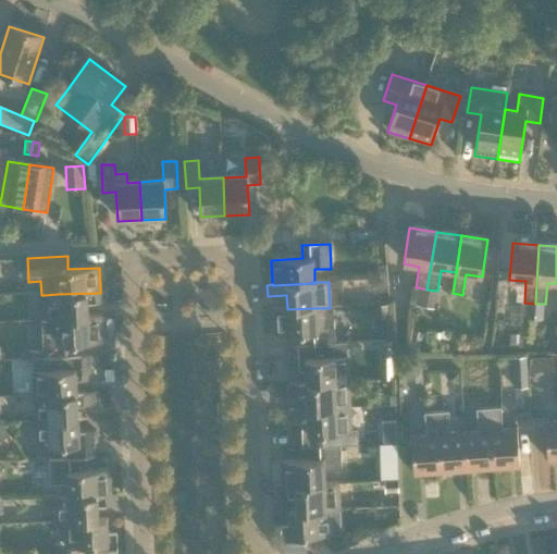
[(424,302),(435,304),(437,291),(426,290),(424,302)]
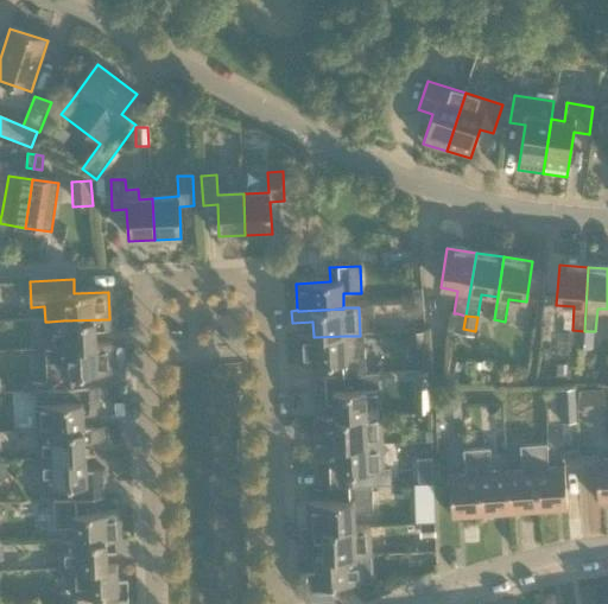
[(63,320),(49,322),(50,349),(65,349),(65,348),(96,347),(96,345),(95,331),(116,331),(116,318),(109,318),(109,319),(63,320)]
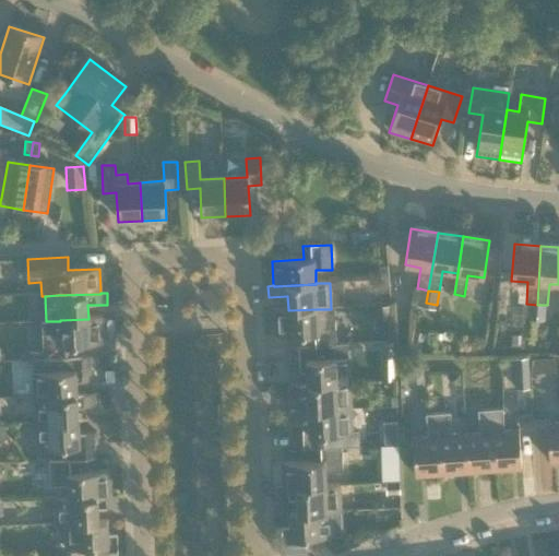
[(537,305),(535,321),(546,322),(547,305),(537,305)]
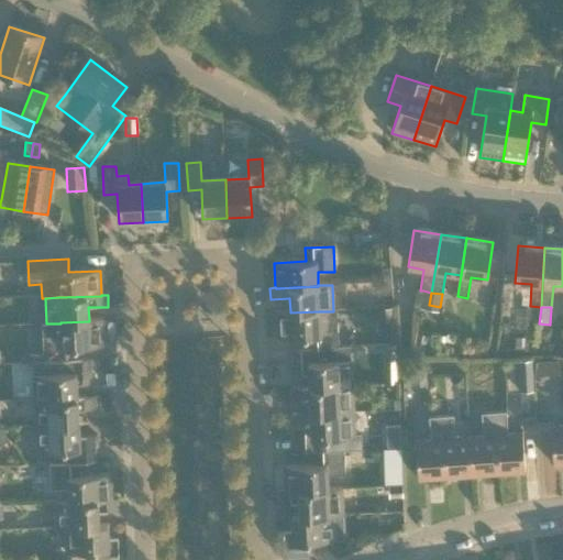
[(379,324),(393,322),(392,309),(379,310),(379,324)]
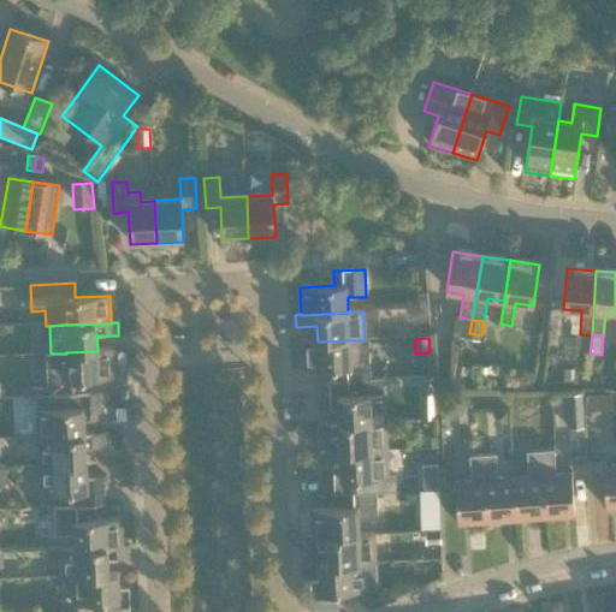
[(339,382),(351,382),(371,381),(368,340),(365,340),(349,340),(318,342),(318,340),(303,342),(304,370),(338,368),(339,382)]
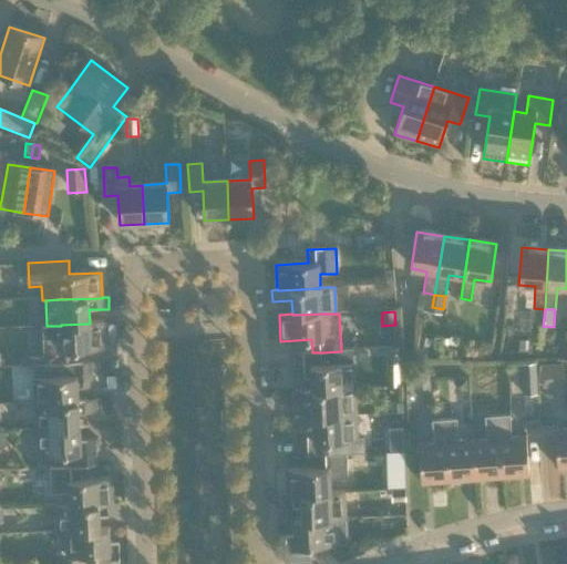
[(90,322),(90,324),(61,325),(61,326),(47,326),(43,326),(45,365),(62,363),(74,363),(73,350),(105,349),(103,322),(90,322)]
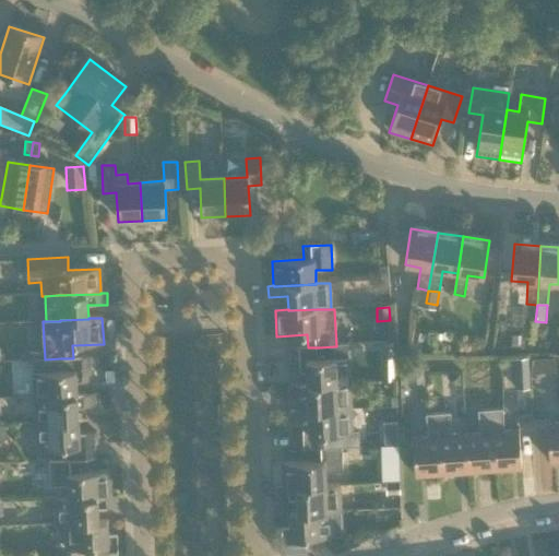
[(307,373),(308,386),(349,385),(348,345),(336,346),(319,347),(308,347),(290,349),(292,362),(289,362),(289,374),(307,373)]
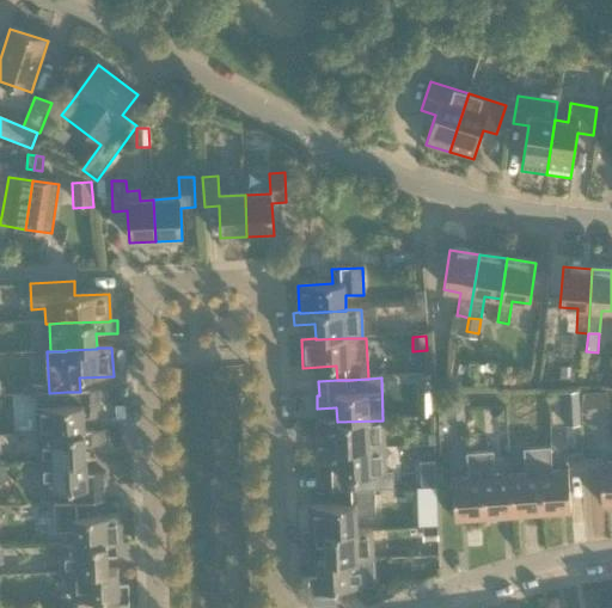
[(85,433),(84,419),(103,418),(102,405),(99,405),(98,391),(80,392),(67,392),(49,393),(36,393),(38,436),(85,434),(85,433)]
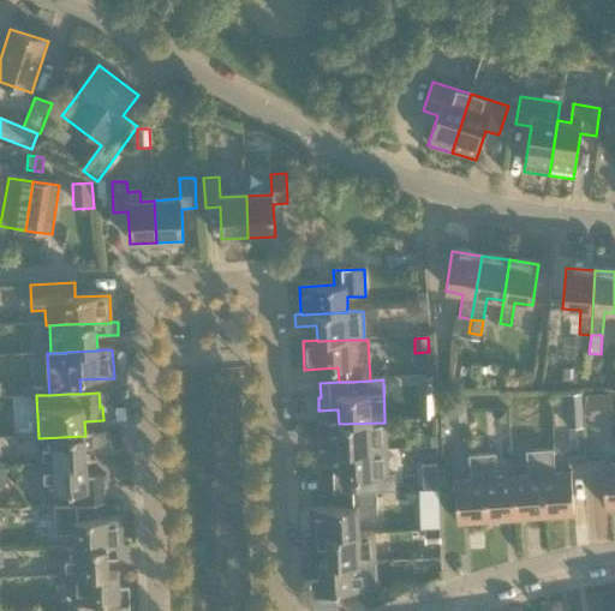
[(566,396),(568,429),(584,429),(581,395),(566,396)]
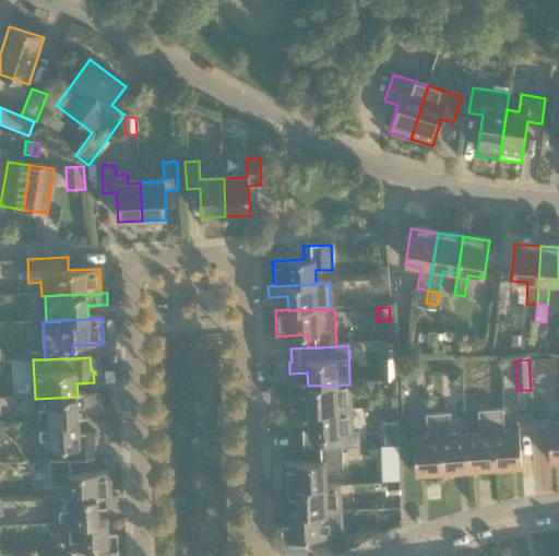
[(424,381),(424,366),(411,366),(412,381),(424,381)]
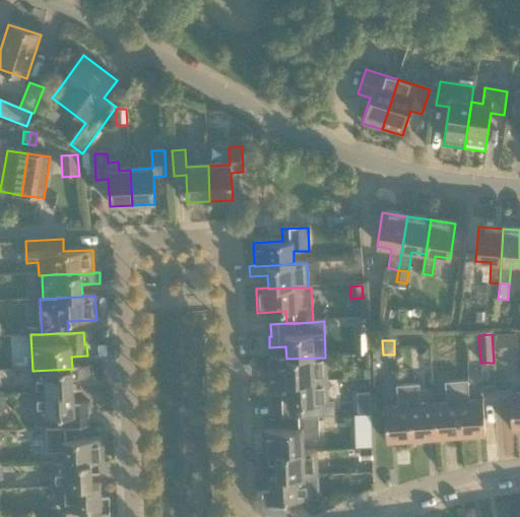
[(286,370),(286,382),(327,380),(325,358),(286,359),(270,360),(270,370),(286,370)]
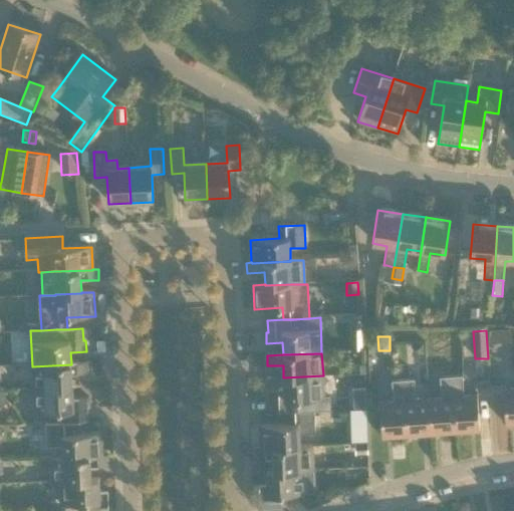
[(71,363),(71,364),(32,366),(33,389),(72,388),(71,374),(87,373),(86,363),(71,363)]
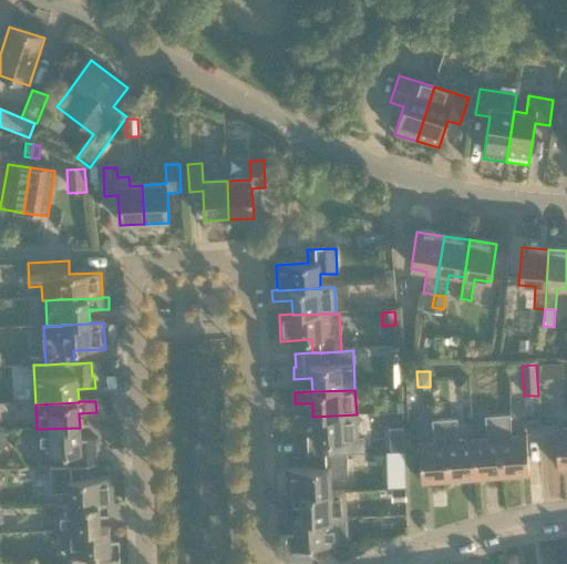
[(300,457),(318,455),(329,455),(328,442),(358,441),(357,414),(312,417),(313,431),(296,432),(297,443),(300,443),(300,457)]
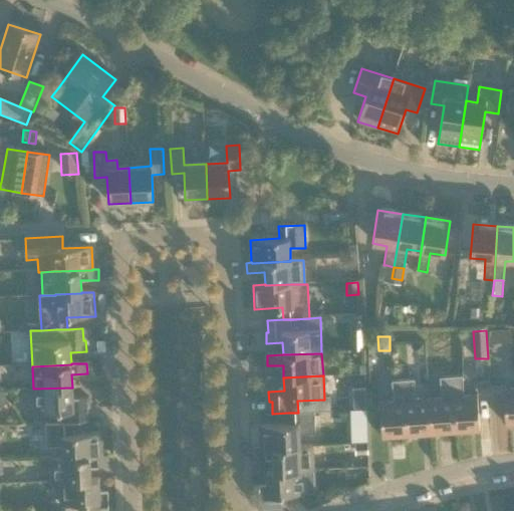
[(440,378),(441,400),(429,401),(432,436),(456,434),(452,377),(441,378),(440,378)]
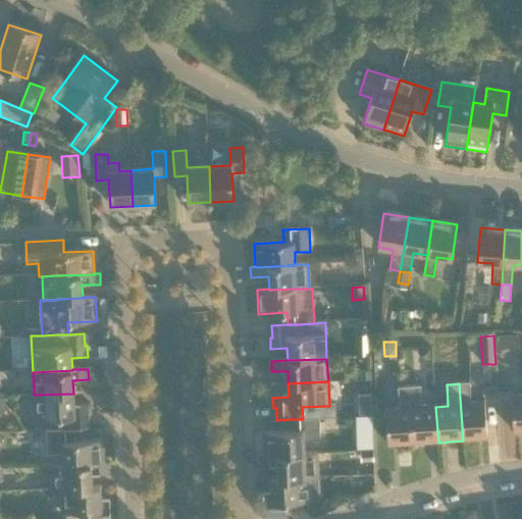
[(469,383),(459,383),(463,440),(487,438),(484,403),(471,404),(469,383)]
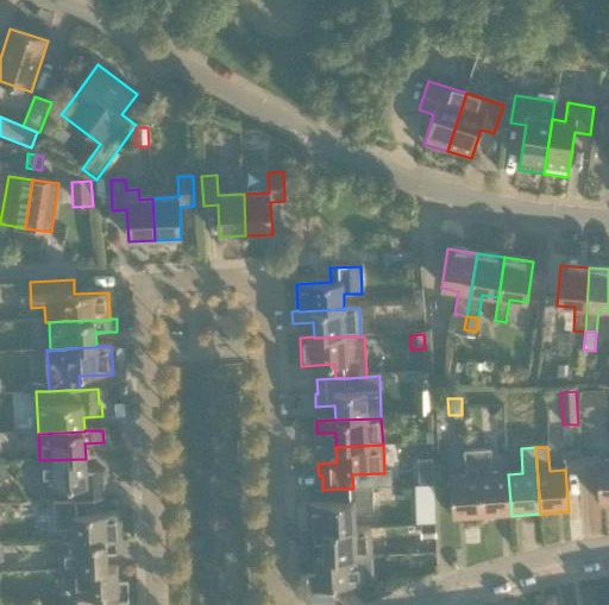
[(491,451),(477,452),(482,518),(512,516),(508,474),(493,476),(491,451)]
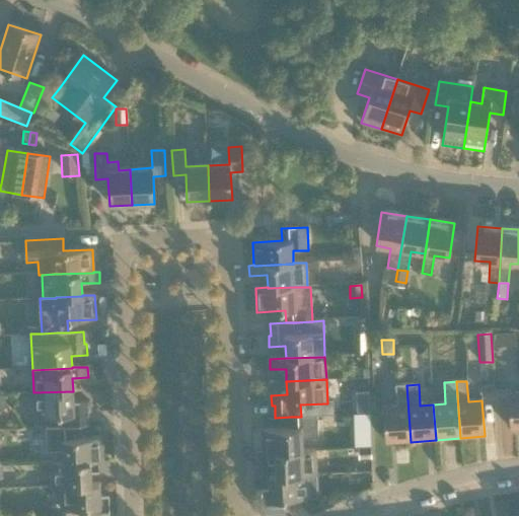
[(411,442),(406,385),(395,386),(396,407),(383,408),(386,443),(411,442)]
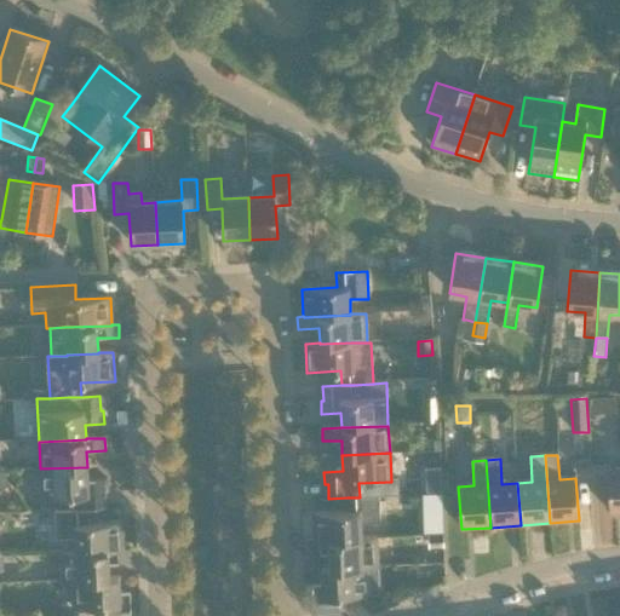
[(86,510),(105,508),(104,494),(108,494),(107,482),(87,483),(87,467),(40,468),(41,498),(59,496),(59,511),(86,510)]
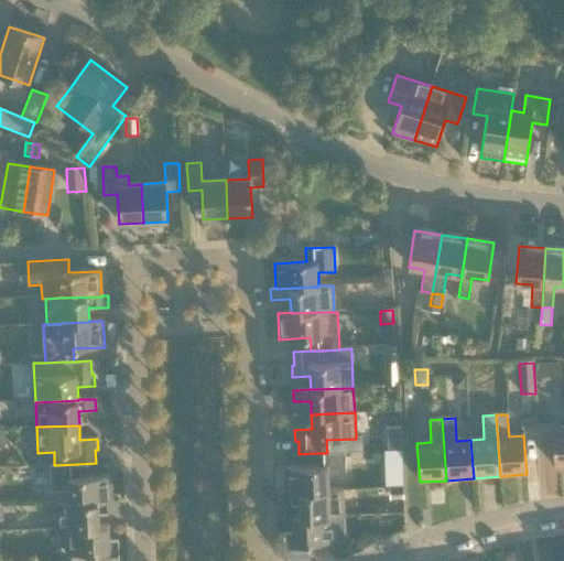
[(554,468),(563,467),(563,428),(553,429),(554,468)]
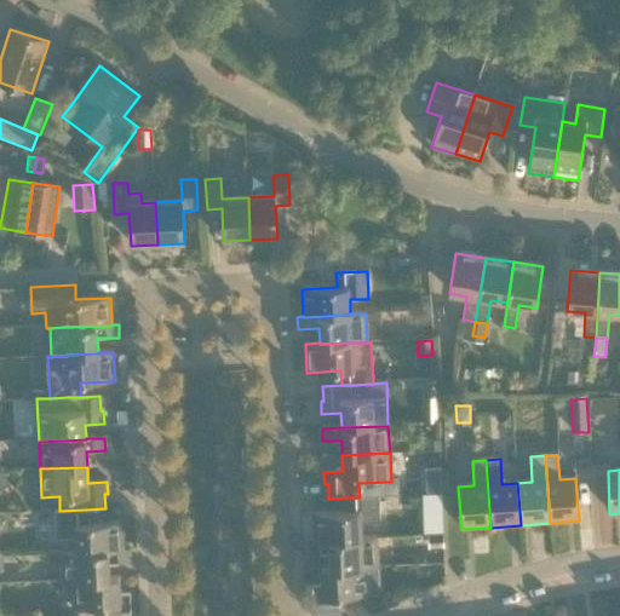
[(348,498),(348,512),(314,514),(315,541),(315,542),(362,540),(361,539),(361,524),(380,523),(379,496),(360,498),(348,498)]
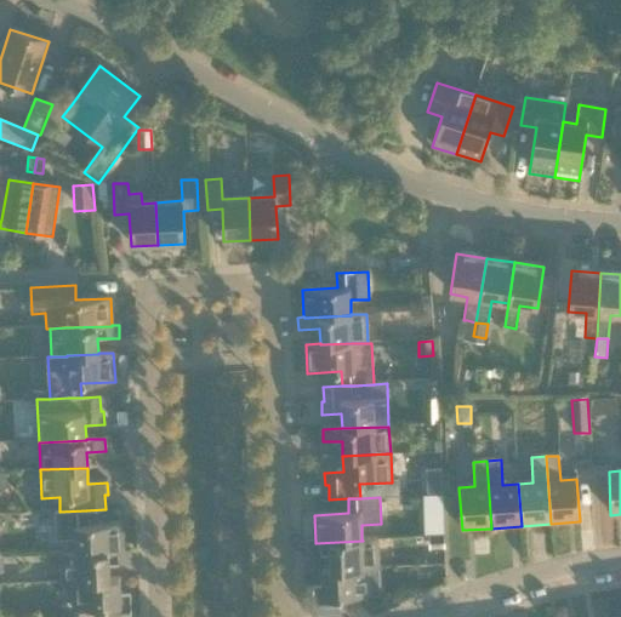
[(87,525),(86,510),(60,512),(55,512),(56,538),(77,537),(77,553),(124,552),(124,550),(123,524),(87,525)]
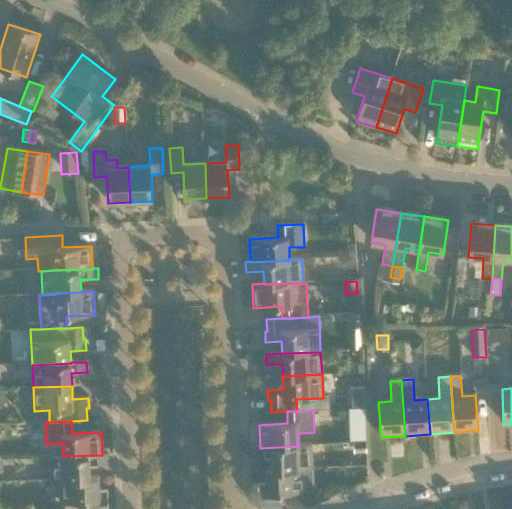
[(299,446),(260,448),(260,447),(254,448),(255,458),(273,457),(273,469),(273,470),(304,469),(312,468),(311,445),(298,445),(299,446)]
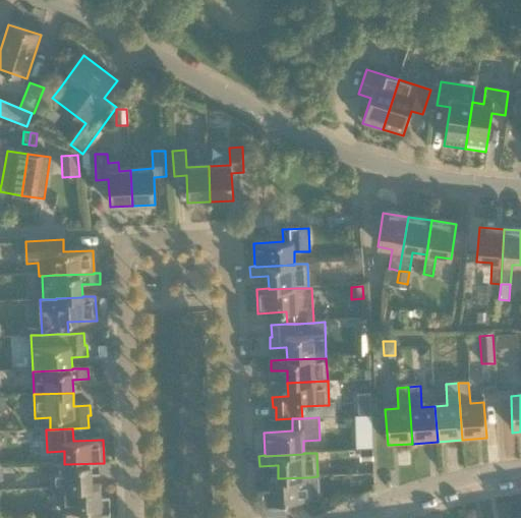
[(104,463),(64,464),(52,465),(53,488),(60,488),(93,486),(92,474),(110,473),(109,463),(104,462),(104,463)]
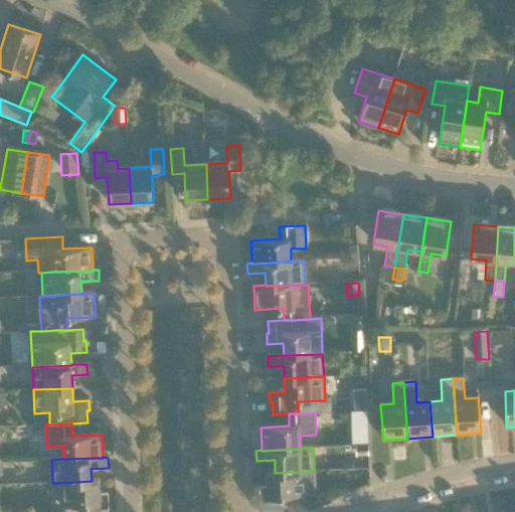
[(286,511),(285,496),(315,494),(314,471),(306,472),(275,473),(275,472),(268,473),(268,486),(260,486),(262,511),(286,511)]
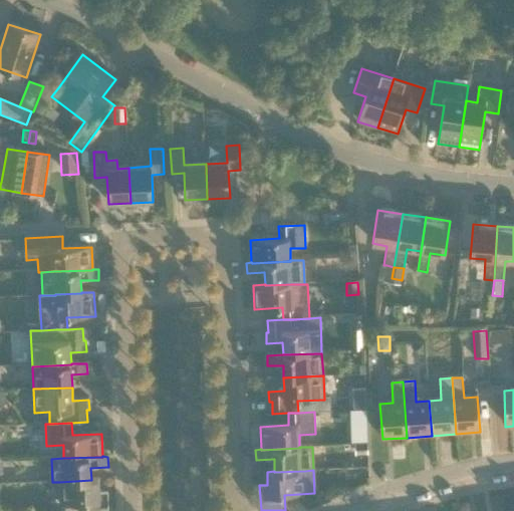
[(59,482),(61,505),(84,504),(83,510),(107,510),(107,492),(99,492),(98,480),(91,480),(59,482)]
